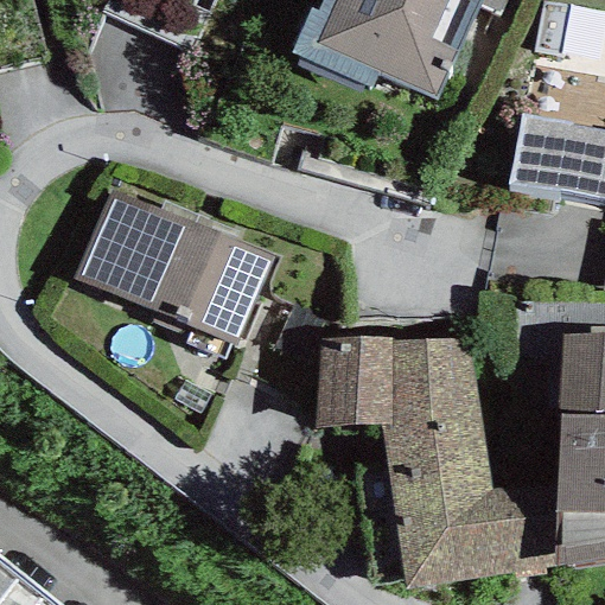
[(322,0),(318,10),(310,6),(291,51),(370,88),(379,72),(437,96),(479,5),(502,14),(507,0),(322,0)]
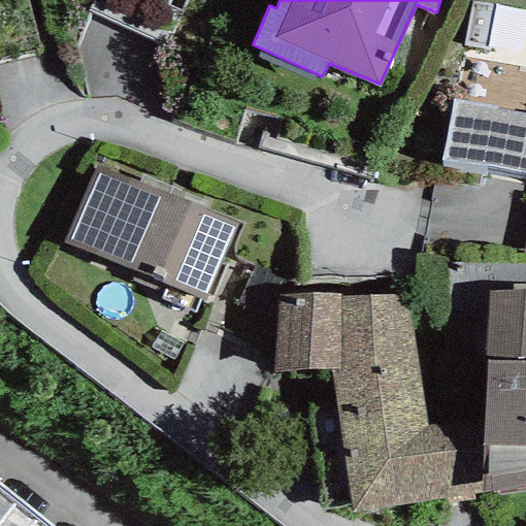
[(525,110),(453,98),(442,159),(525,174),(525,110)]
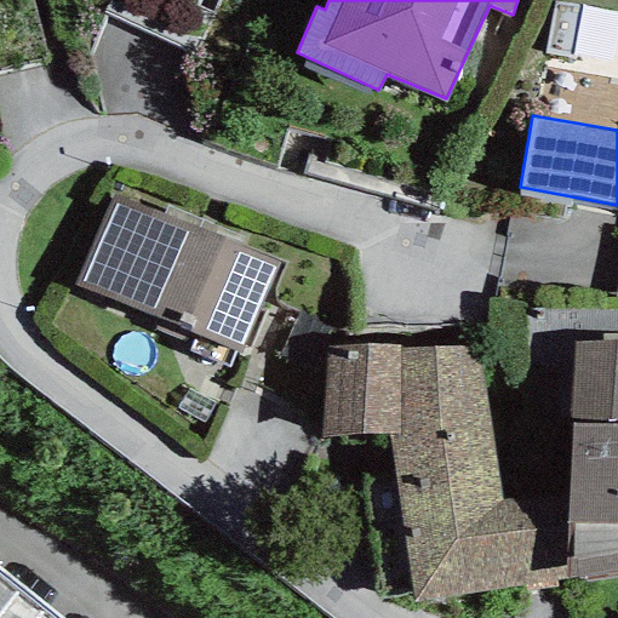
[(281,262),(114,193),(76,284),(242,353),(281,262)]
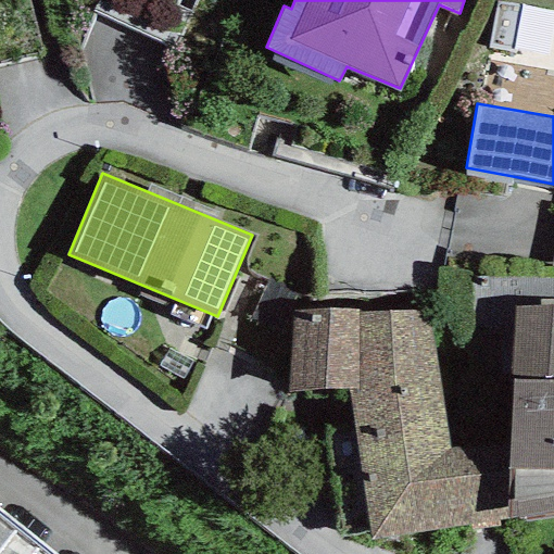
[(553,303),(515,305),(508,380),(515,379),(506,517),(553,510),(553,303)]
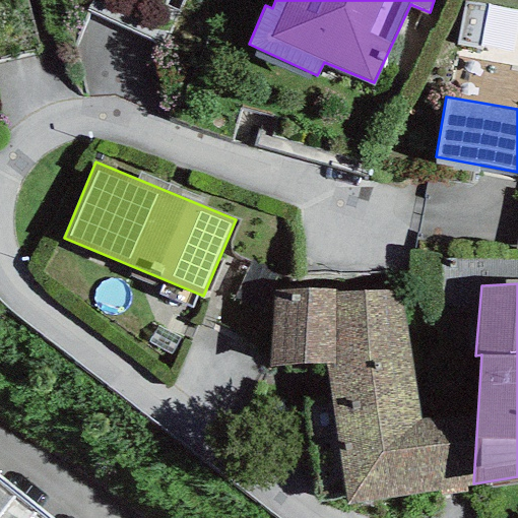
[(335,287),(273,288),(270,366),(327,363),(334,362),(336,293),(335,287)]
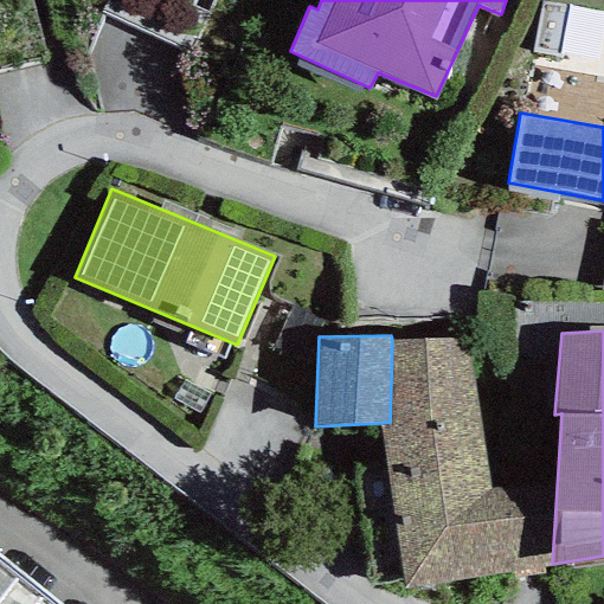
[(470,335),(392,341),(390,422),(381,423),(406,590),(514,569),(514,577),(545,572),(544,565),(550,565),(543,480),(492,488),(470,335)]
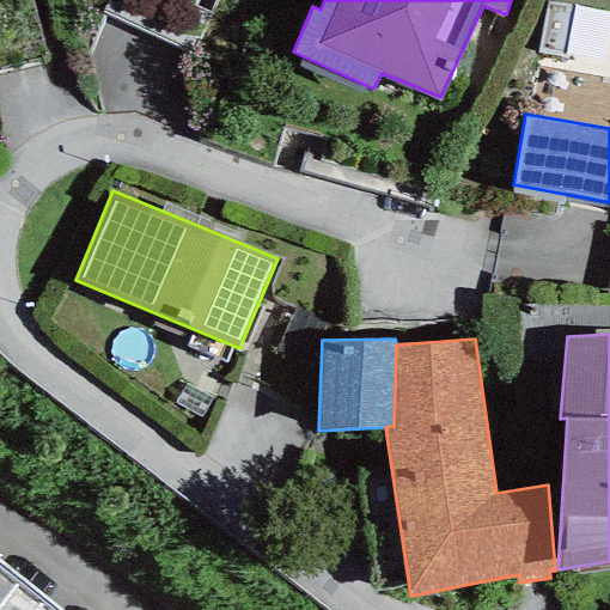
[(65,609),(0,559),(0,609),(65,609)]
